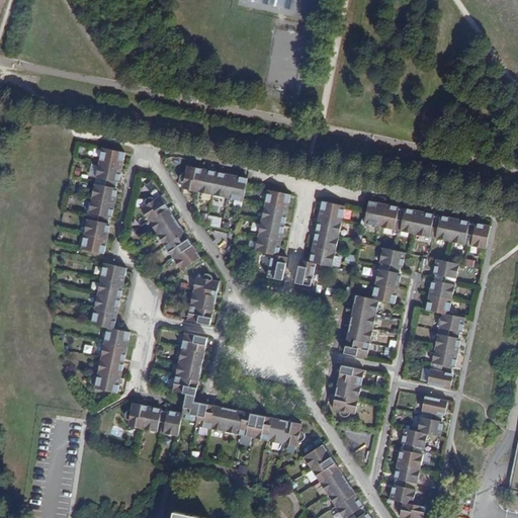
[(105,248),(109,230),(107,230),(108,225),(109,219),(110,213),(112,213),(116,194),(114,194),(115,189),(116,182),(117,178),(119,178),(124,159),(121,159),(122,154),(102,149),(99,161),(102,162),(101,165),(99,165),(96,179),(105,180),(104,187),(94,185),(88,213),(98,216),(97,223),(87,221),(84,235),(87,235),(86,239),(83,238),(81,250),(98,254),(105,248)]
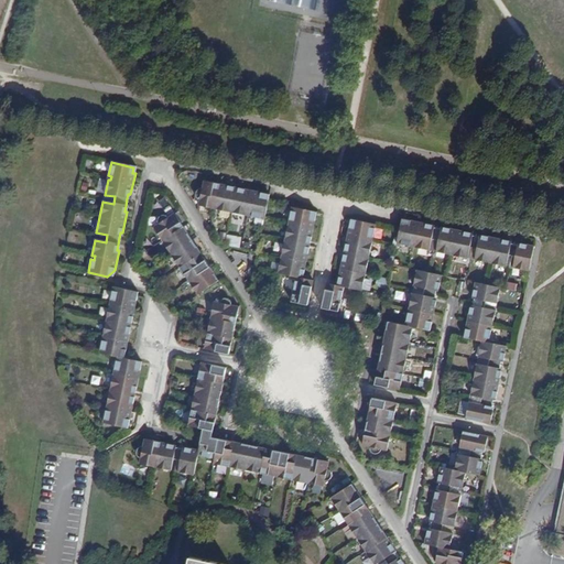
[(232,214),(232,210),(229,206),(226,203),(206,198),(209,183),(204,182),(202,190),(199,190),(195,193),(195,196),(198,201),(199,201),(198,207),(215,210),(216,207),(219,208),(218,210),(232,214)]
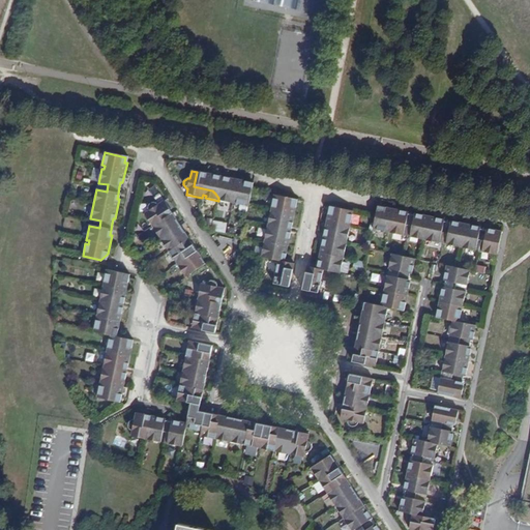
[(236,205),(247,207),(253,186),(247,185),(247,182),(227,178),(227,180),(216,179),(215,176),(207,174),(206,177),(200,175),(201,173),(197,172),(194,186),(212,190),(215,194),(218,198),(218,201),(229,203),(230,200),(233,201),(237,202),(236,205)]
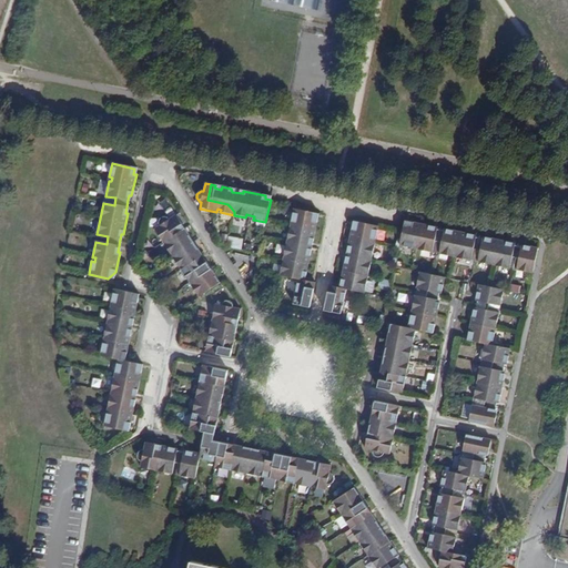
[(304,275),(306,275),(311,253),(308,253),(308,249),(311,242),(313,243),(317,220),(315,220),(316,214),(293,210),(291,223),(294,223),(293,227),(292,230),(290,231),(284,256),(287,256),(286,261),(285,264),(283,263),(280,276),(298,280),(303,281),(304,275)]
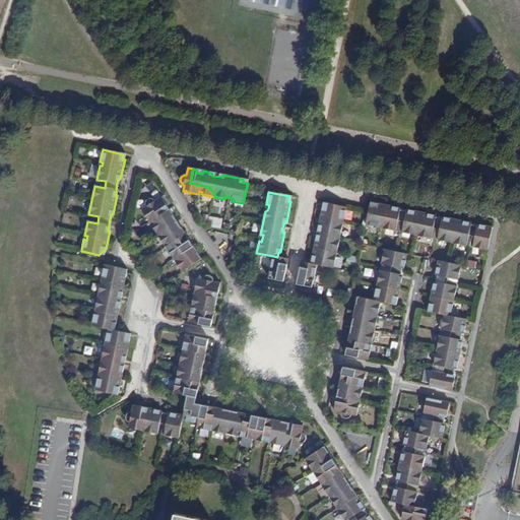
[(187,241),(184,236),(185,235),(180,226),(179,228),(173,219),(175,218),(169,210),(167,211),(165,207),(167,206),(161,198),(154,202),(152,199),(149,199),(145,201),(144,206),(145,207),(141,210),(149,223),(152,221),(153,224),(151,225),(164,246),(167,244),(168,246),(166,248),(172,258),(175,256),(178,261),(175,263),(182,272),(200,261),(197,257),(198,256),(188,240),(187,241)]
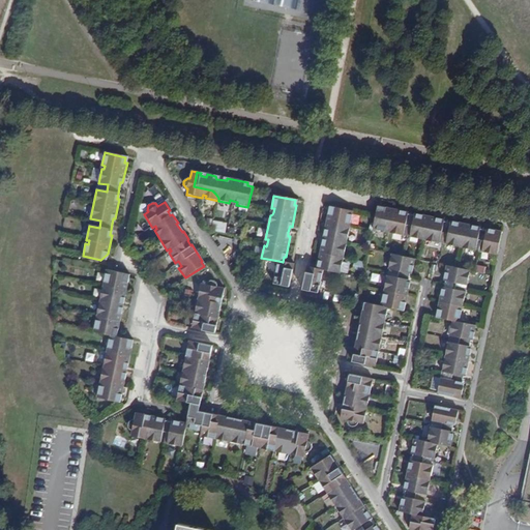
[(491,233),(486,232),(479,230),(474,229),(475,227),(455,223),(454,226),(443,223),(439,222),(439,219),(419,214),(419,217),(414,216),(407,215),(402,214),(403,212),(383,207),(382,210),(377,209),(372,230),(385,233),(385,230),(389,231),(388,233),(403,236),(406,225),(412,227),(409,237),(475,252),(477,240),(483,242),(481,253),(497,256),(502,232),(492,230),(491,233)]
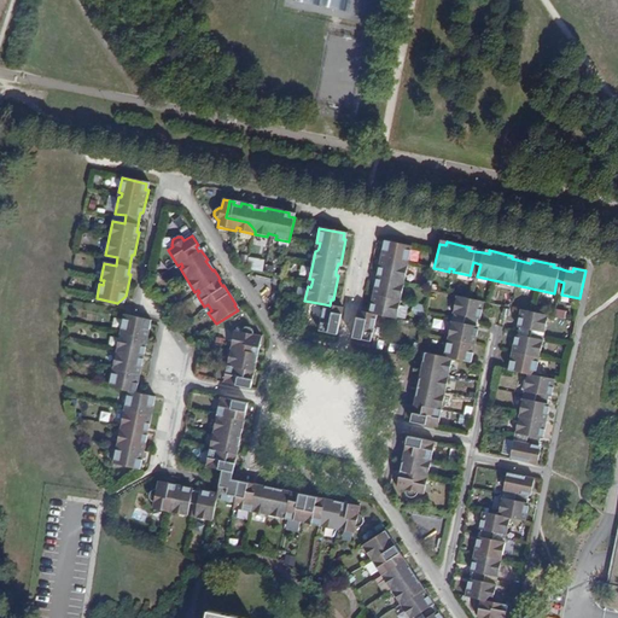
[(400,304),(396,304),(397,301),(397,297),(401,298),(407,268),(403,268),(404,264),(406,261),(408,261),(412,248),(389,243),(386,245),(386,248),(383,246),(378,272),(380,273),(379,279),(378,284),(375,284),(371,308),(373,309),(372,314),(377,315),(397,319),(400,304)]
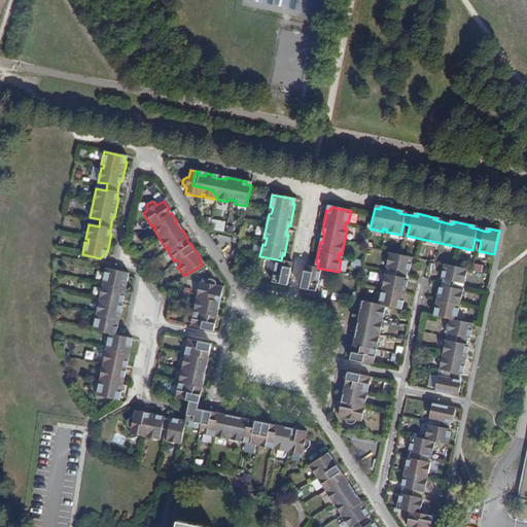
[(224,230),(225,219),(212,219),(211,230),(224,230)]
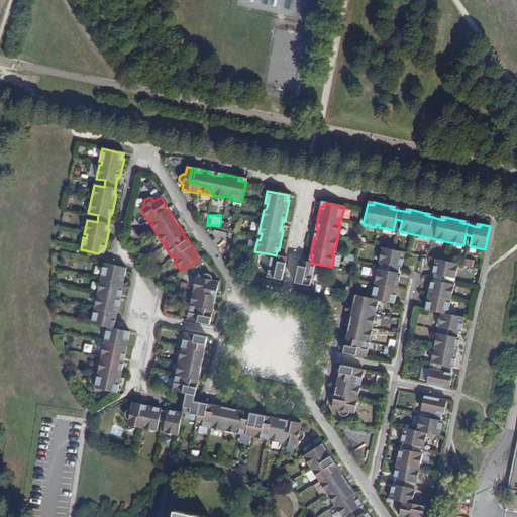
[(393,299),(395,299),(399,279),(397,279),(398,274),(399,268),(400,263),(403,263),(405,252),(382,248),(379,264),(389,266),(388,272),(378,270),(374,285),(377,285),(377,288),(374,287),(371,299),(378,301),(392,304),(393,299)]
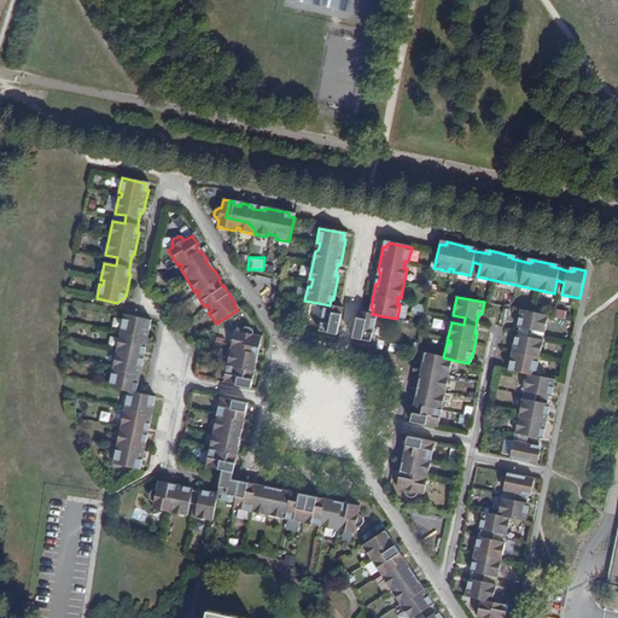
[(413,303),(410,313),(423,315),(425,305),(413,303)]
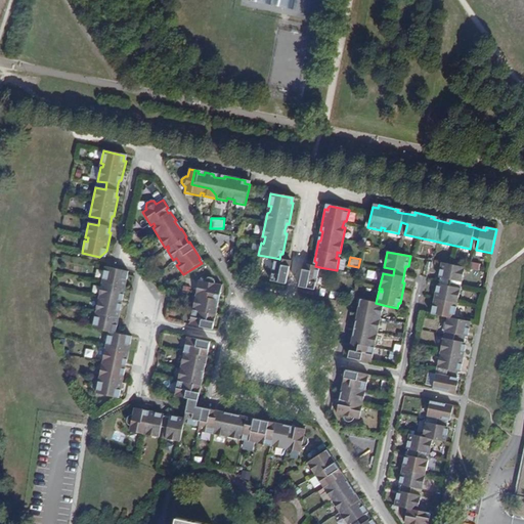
[(281,279),(287,280),(291,261),(281,260),(279,259),(275,258),(270,281),(280,284),(281,279)]
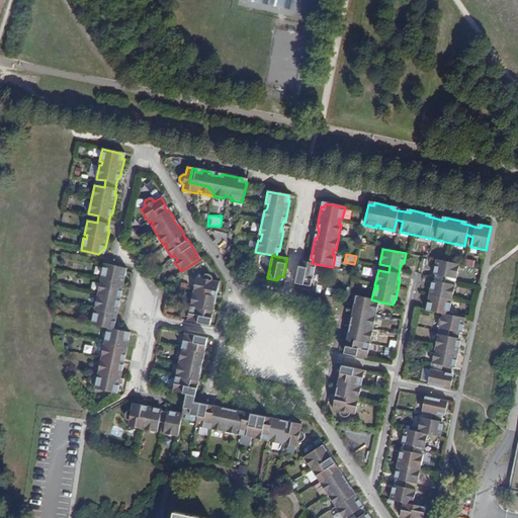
[(449,300),(451,300),(459,264),(436,259),(434,269),(437,270),(436,275),(434,281),(433,286),(431,285),(426,307),(429,307),(428,312),(442,315),(448,316),(451,304),(449,303),(449,300)]
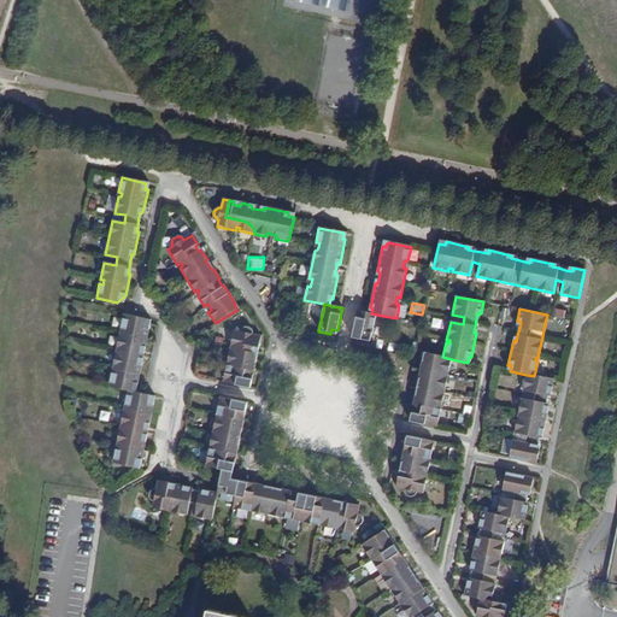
[(358,340),(370,342),(376,315),(371,313),(369,313),(358,311),(353,333),(359,334),(358,340)]
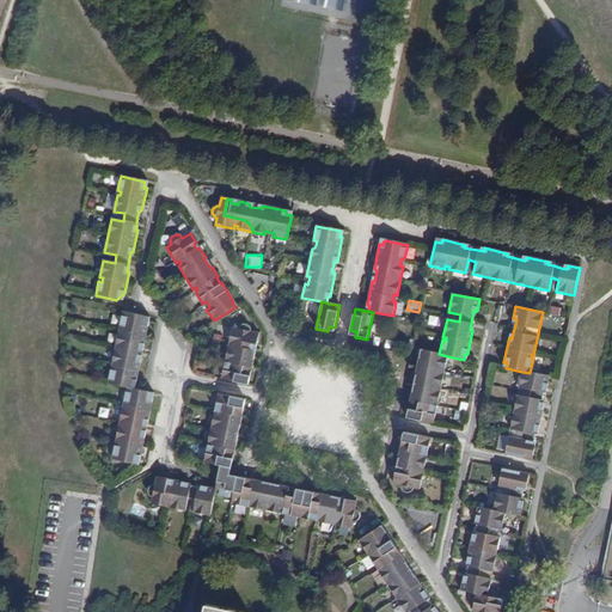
[(134,384),(136,384),(141,360),(139,359),(140,354),(141,348),(144,348),(148,324),(147,323),(147,318),(123,312),(120,326),(123,326),(122,331),(121,335),(118,335),(112,363),(115,363),(115,367),(114,371),(111,371),(108,385),(127,389),(133,390),(134,384)]
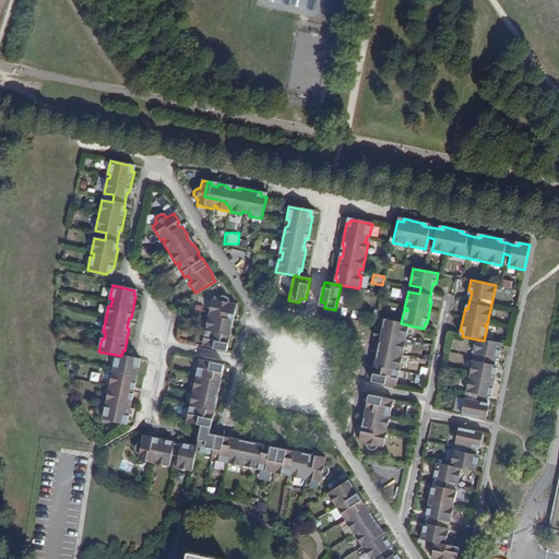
[(233,326),(230,325),(230,321),(232,316),(235,316),(237,306),(229,304),(229,301),(226,297),(223,297),(217,299),(217,301),(212,300),(206,329),(209,330),(207,332),(205,332),(203,342),(205,345),(204,348),(227,353),(229,342),(227,342),(227,336),(230,337),(233,326)]
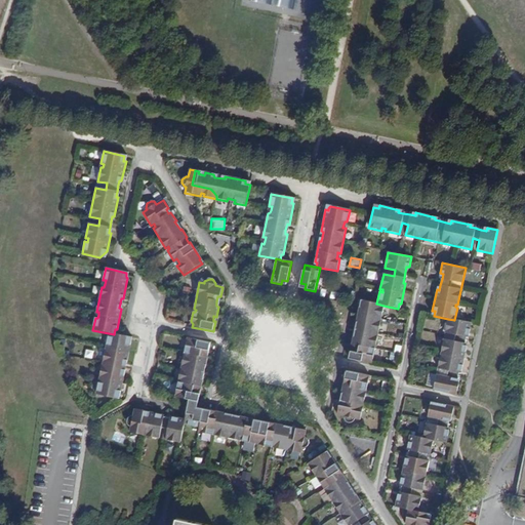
[(378,316),(381,317),(384,306),(376,304),(363,300),(362,306),(360,305),(356,325),(358,325),(357,330),(356,334),(354,334),(352,345),(354,345),(353,350),(351,349),(349,358),(369,363),(370,360),(372,361),(374,349),(372,349),(373,346),(375,346),(380,322),(377,321),(378,319),(378,316)]
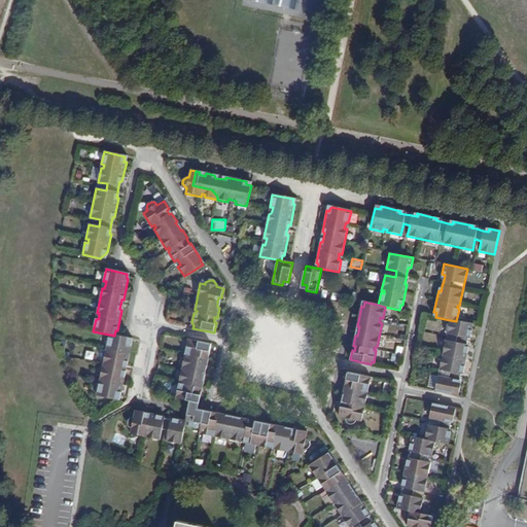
[(461,369),(464,370),(468,350),(465,350),(466,345),(467,339),(468,334),(470,335),(472,324),(456,321),(450,320),(447,335),(457,337),(456,343),(446,341),(440,371),(450,372),(448,379),(438,377),(435,391),(458,396),(460,387),(457,386),(459,381),(460,375),(461,369)]
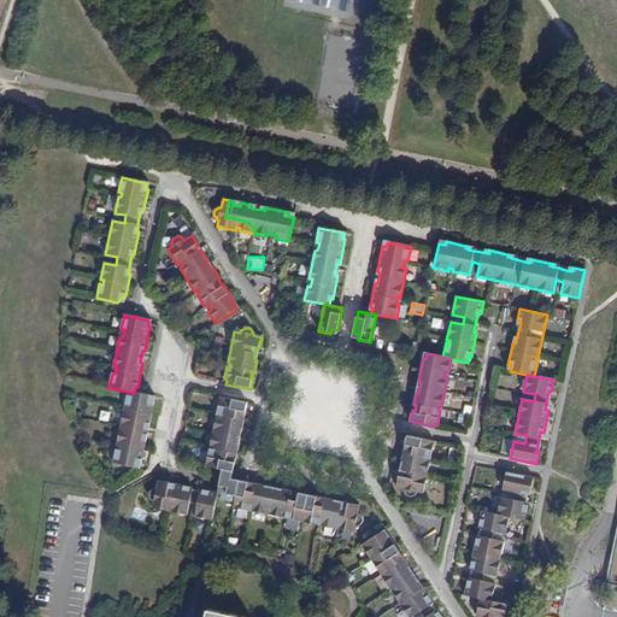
[(147,439),(144,439),(145,433),(146,427),(150,428),(154,403),(152,403),(152,397),(136,393),(134,393),(128,392),(125,406),(128,406),(127,410),(127,413),(123,413),(118,441),(121,441),(119,446),(119,450),(116,450),(113,464),(137,469),(139,463),(141,464),(147,439)]
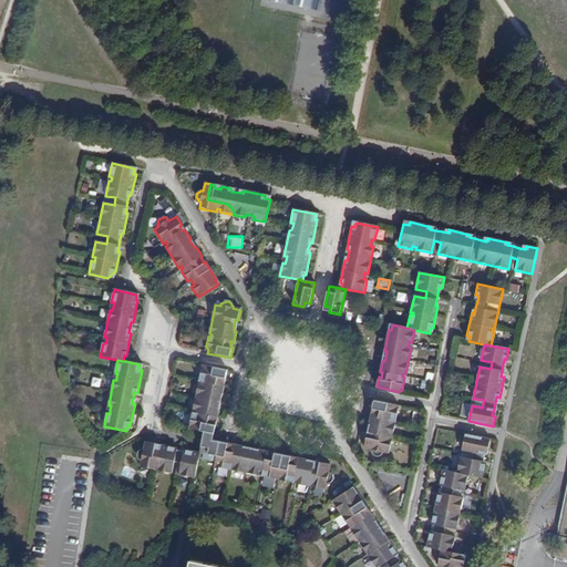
[(217,468),(228,471),(233,447),(230,447),(230,445),(213,441),(216,423),(214,423),(215,418),(217,419),(219,408),(217,408),(218,402),(219,397),(222,398),(224,387),(222,387),(223,381),(225,381),(227,371),(205,367),(205,370),(202,369),(199,381),(202,382),(202,385),(198,385),(194,410),(196,411),(195,414),(193,413),(191,426),(193,426),(192,430),(205,432),(200,454),(199,459),(216,462),(215,465),(218,465),(217,468)]
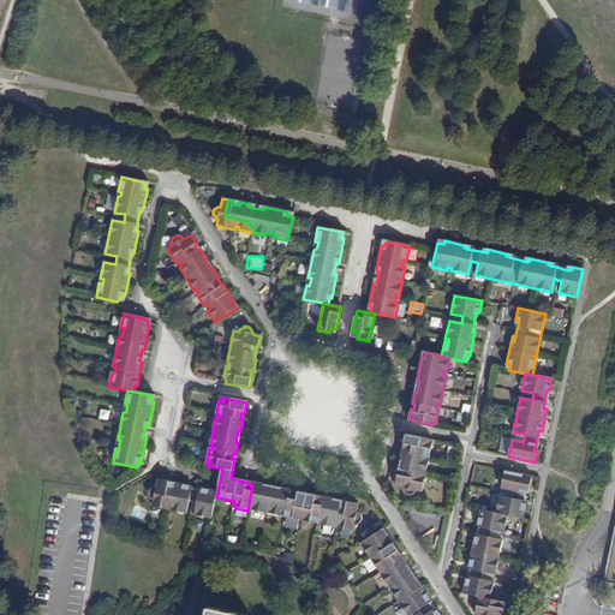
[(417,491),(422,493),(429,461),(425,461),(427,458),(429,458),(431,446),(429,443),(430,440),(406,435),(404,447),(406,448),(406,452),(402,451),(400,464),(402,464),(401,471),(400,476),(398,476),(395,487),(404,489),(402,491),(405,496),(410,497),(413,496),(417,491)]
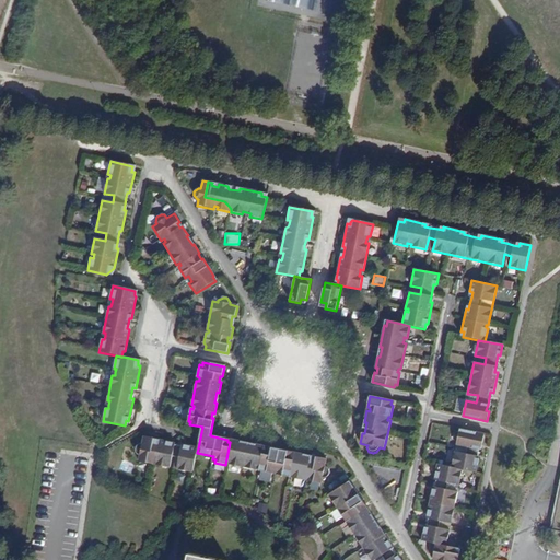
[(407,415),(415,417),(417,408),(409,406),(407,415)]
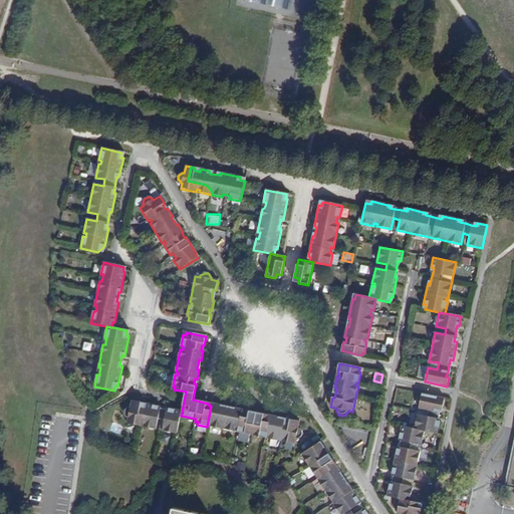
[(440,424),(437,424),(438,419),(439,413),(440,408),(443,408),(445,399),(422,395),(419,409),(429,411),(428,417),(418,415),(415,429),(425,431),(438,434),(440,424)]
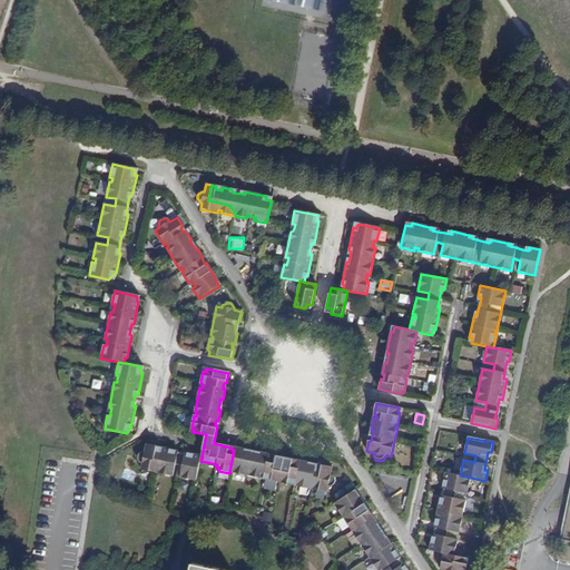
[(179,478),(196,481),(200,461),(202,457),(190,454),(190,457),(185,455),(178,454),(172,453),(172,450),(161,448),(161,451),(156,450),(156,448),(146,445),(145,452),(141,452),(138,455),(137,460),(140,464),(143,464),(141,471),(173,477),(175,465),(182,467),(179,478)]
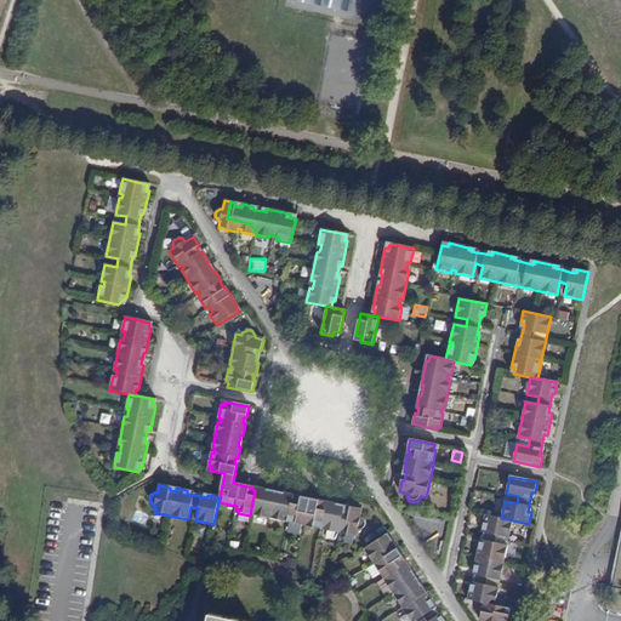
[(250,516),(252,516),(252,513),(257,513),(256,517),(284,522),(284,519),(288,519),(288,523),(301,525),(302,523),(306,523),(309,524),(308,528),(322,530),(323,527),(325,527),(325,530),(357,537),(358,530),(360,530),(364,529),(365,525),(365,522),(360,517),(363,510),(351,507),(349,510),(345,508),(339,507),(339,505),(328,502),(326,505),(322,503),(322,501),(298,496),(298,500),(292,497),(292,495),(281,493),(280,496),(275,495),(269,494),(269,491),(258,489),(257,491),(255,490),(250,516)]
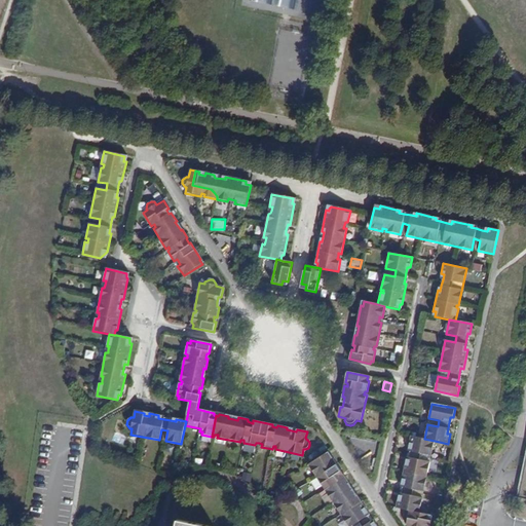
[(414,489),(424,491),(430,462),(420,460),(421,453),(431,455),(435,441),(424,439),(411,437),(409,446),(411,447),(410,452),(409,458),(408,463),(406,463),(402,482),(404,482),(403,487),(402,493),(401,498),(398,498),(396,508),(409,511),(419,513),(422,498),(412,496),(414,489)]
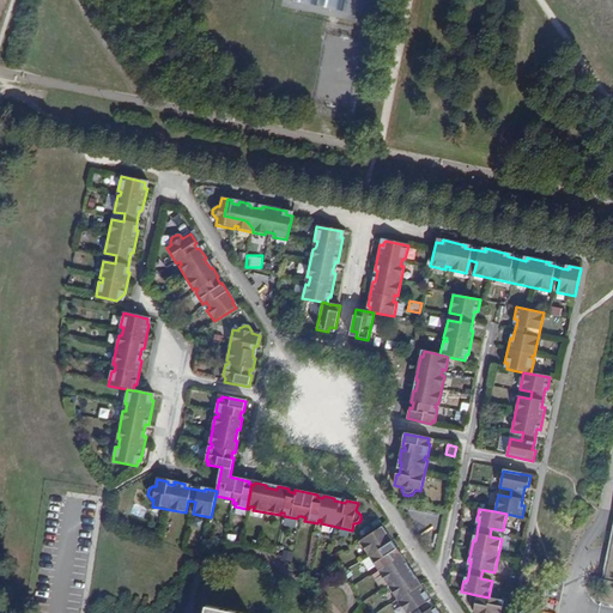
[(439,612),(438,611),(436,612),(432,608),(428,601),(425,598),(428,595),(416,576),(413,577),(410,572),(406,568),(408,566),(402,556),(400,558),(396,553),(399,551),(387,532),(383,533),(381,529),(359,542),(366,554),(370,552),(371,556),(374,558),(370,560),(376,569),(381,570),(383,574),(381,575),(395,598),(399,596),(400,600),(398,601),(405,612),(411,612),(418,610),(420,612),(439,612)]
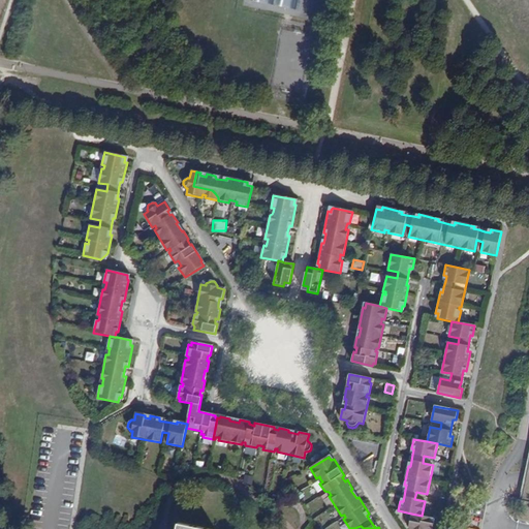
[(432,528),(434,523),(431,522),(432,518),(422,516),(411,514),(408,528),(409,528),(432,528)]
